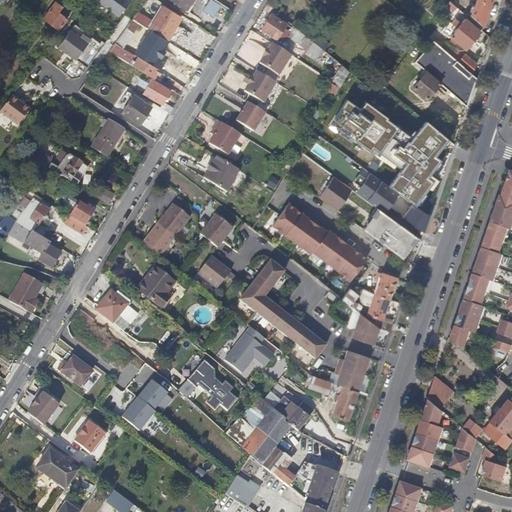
[(129,0),(97,0),(97,1),(117,17),(129,0)]
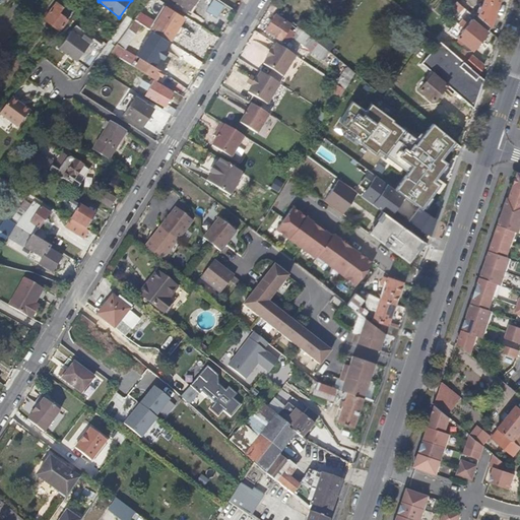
[(188,18),(200,0),(167,0),(165,4),(188,18)]
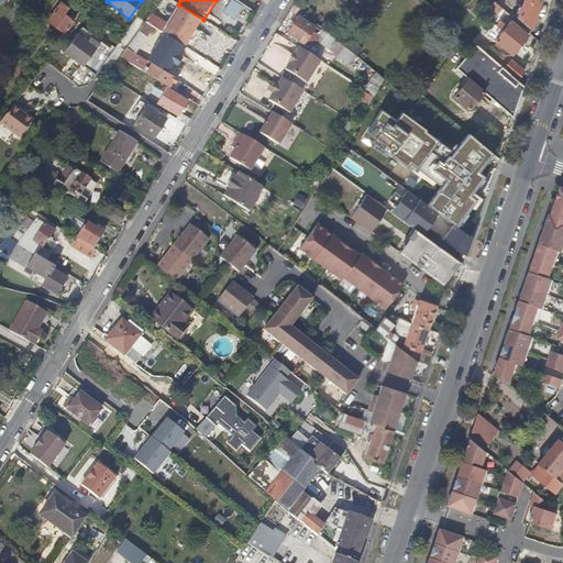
[(236,19),(244,6),(235,0),(231,0),(224,11),(236,19)]
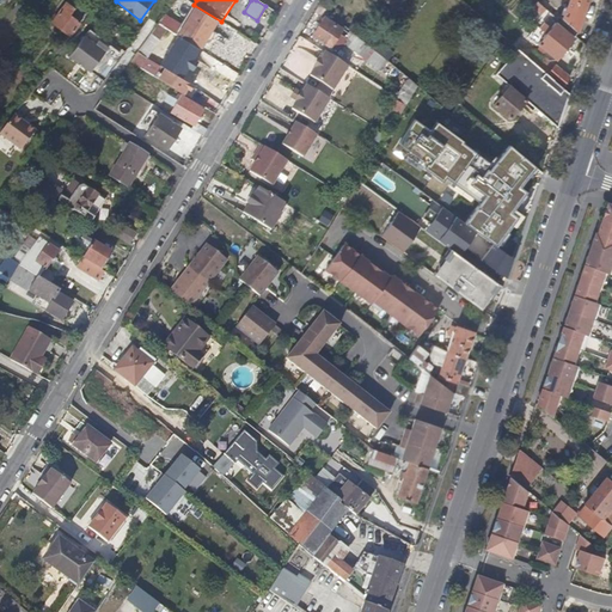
[(579,32),(588,0),(569,0),(563,19),(571,26),(579,32)]
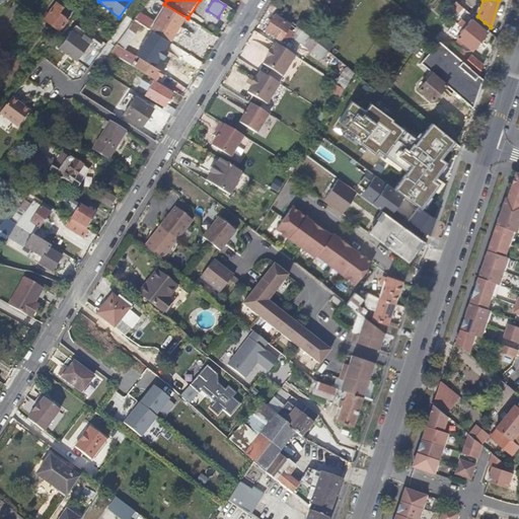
[(470,14),(455,1),(451,6),(458,12),(460,10),(468,16),(470,14)]
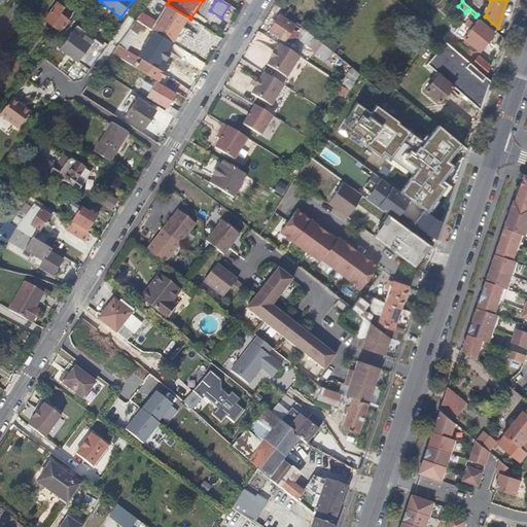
[(67,20),(60,13),(63,9),(56,3),(43,19),(59,31),(67,20)]
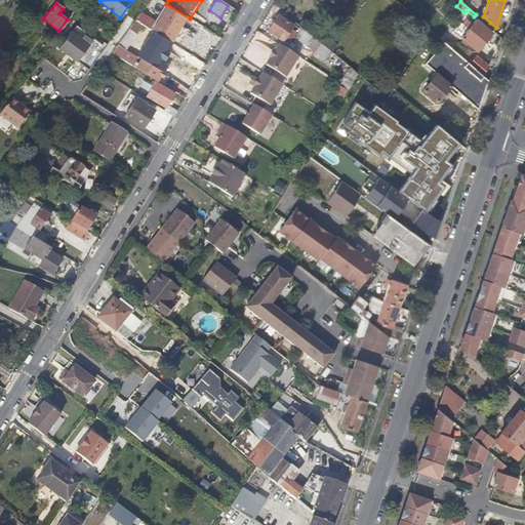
[(161,21),(169,8),(165,6),(150,30),(154,32),(161,21)]
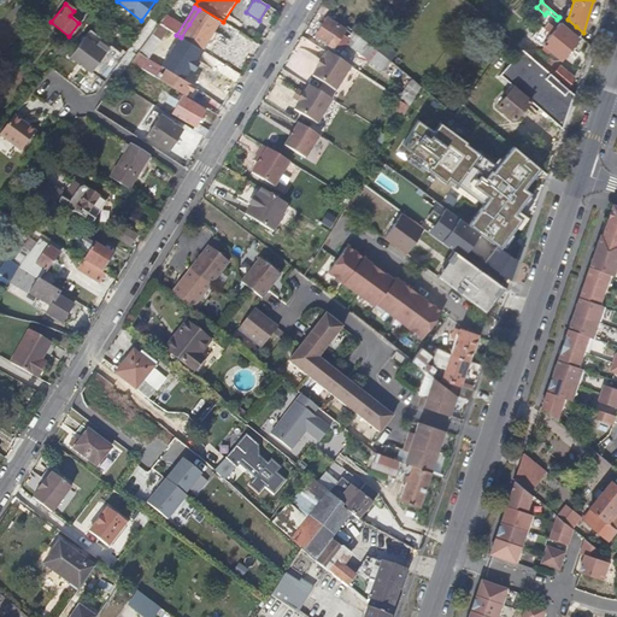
[(211,30),(216,22),(199,10),(189,24),(181,37),(191,45),(199,48),(204,41),(211,30)]
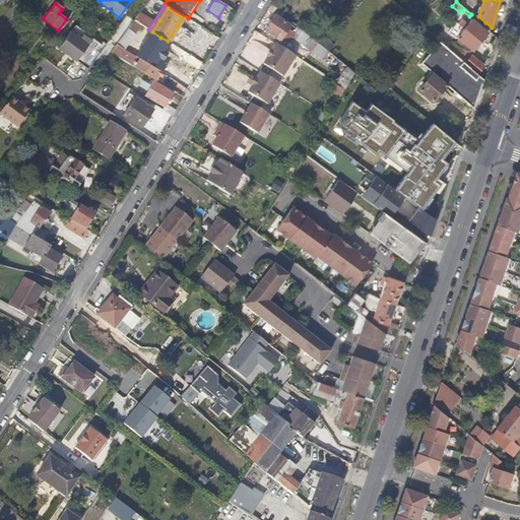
[(287,27),(289,24),(290,23),(275,12),(265,28),(268,31),(280,40),(283,35),(289,38),(293,31),(287,27)]
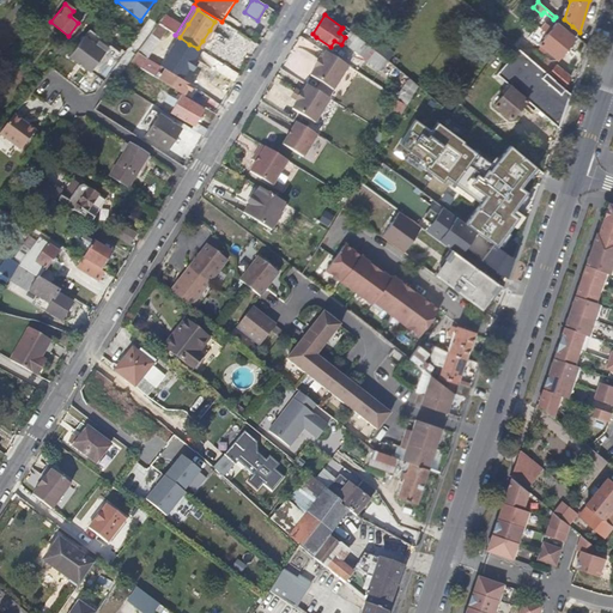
[(574,40),(557,24),(551,31),(548,29),(546,31),(547,34),(539,44),(557,60),(574,40)]
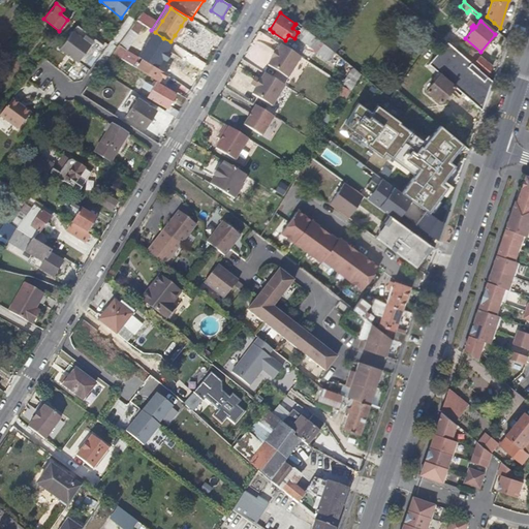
[(309,30),(303,25),(300,28),(300,29),(299,30),(305,35),(309,30)]
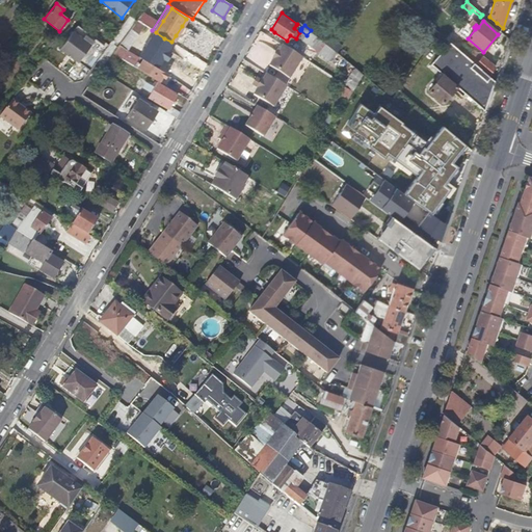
[(180,38),(186,29),(182,26),(176,35),(180,38)]
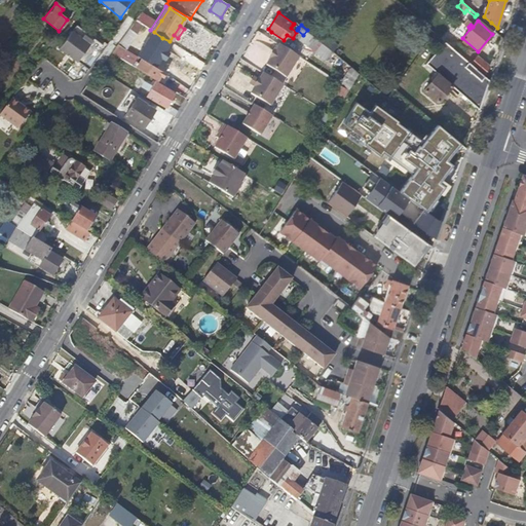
[(87,70),(104,46),(94,38),(88,45),(71,32),(59,48),(87,70)]
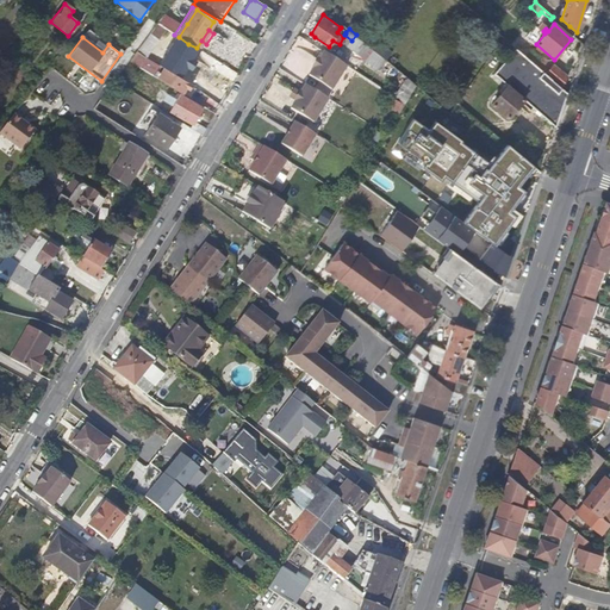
[(136,64),(143,55),(136,50),(134,54),(129,60),(136,64)]
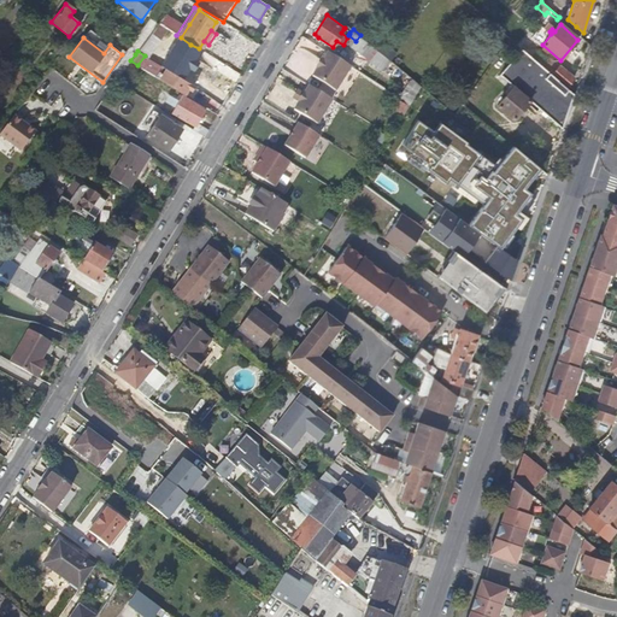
[(209,80),(219,64),(200,52),(191,68),(209,80)]
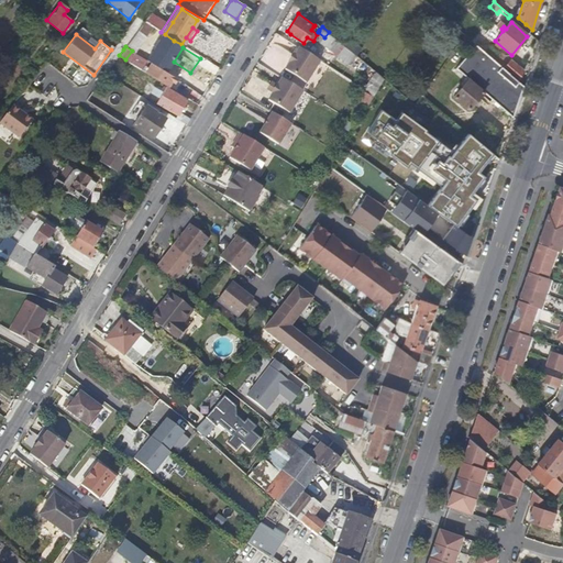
[(305,83),(319,61),(298,47),(294,54),(293,53),(287,62),(288,62),(284,69),(305,83)]
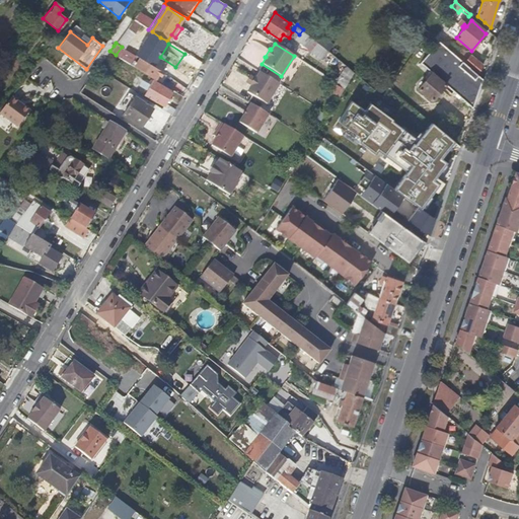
[(470,57),(460,49),(454,56),(464,64),(470,57)]
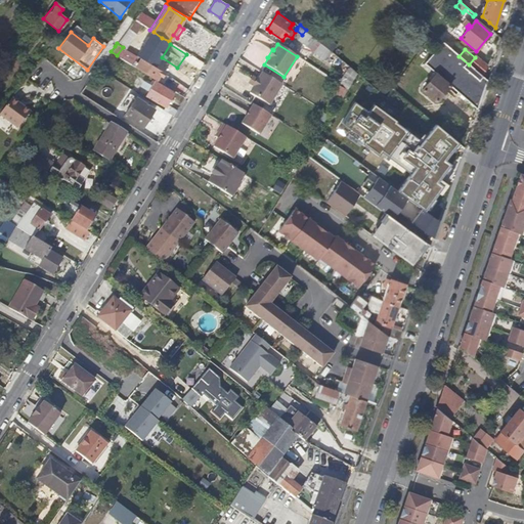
[(482,77),(487,66),(475,56),(475,57),(469,64),(477,72),(482,77)]
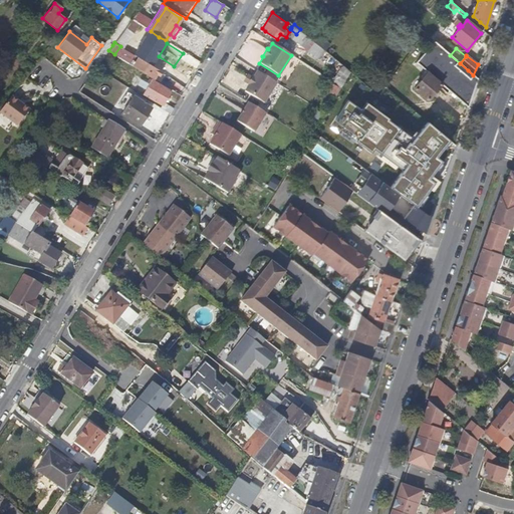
[(162,73),(139,58),(134,66),(154,79),(157,74),(160,76),(162,73)]
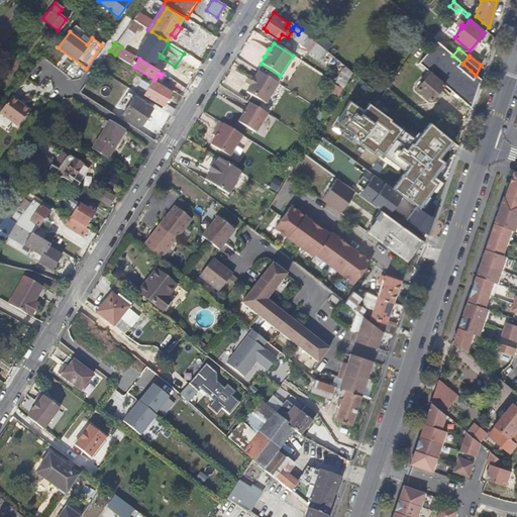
[(104,72),(107,67),(101,63),(98,66),(97,68),(104,72)]
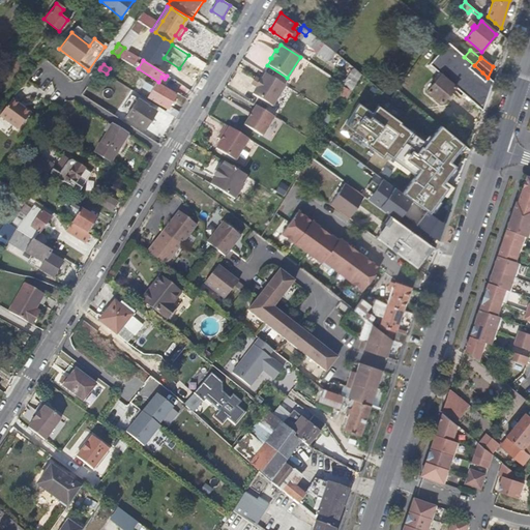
[(361,74),(351,65),(349,67),(351,70),(349,74),(353,78),(347,87),(351,90),(356,82),(361,74)]
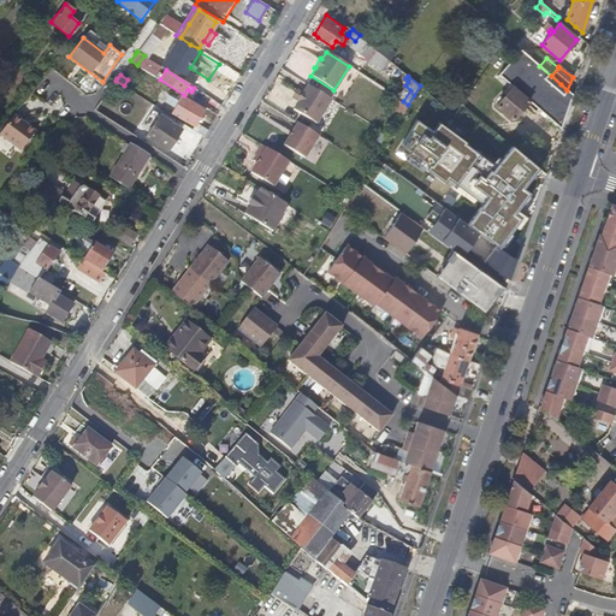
[(315,123),(331,100),(308,86),(303,93),(302,92),(296,100),(297,101),(292,108),(315,123)]
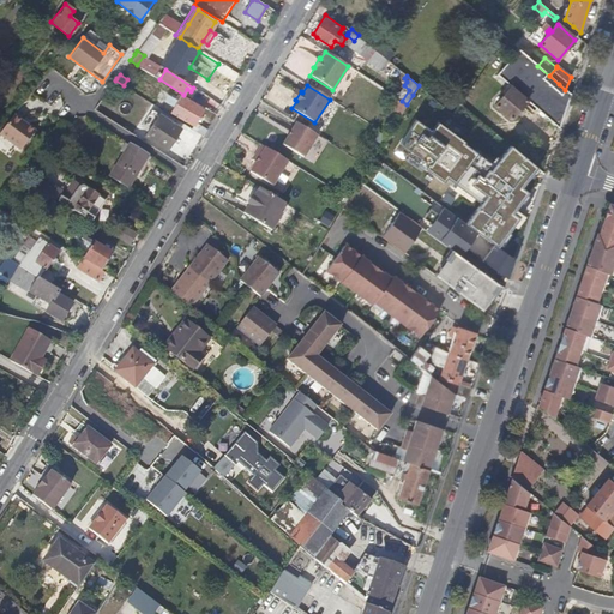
[(433,97),(419,85),(413,95),(416,97),(426,106),(433,97)]
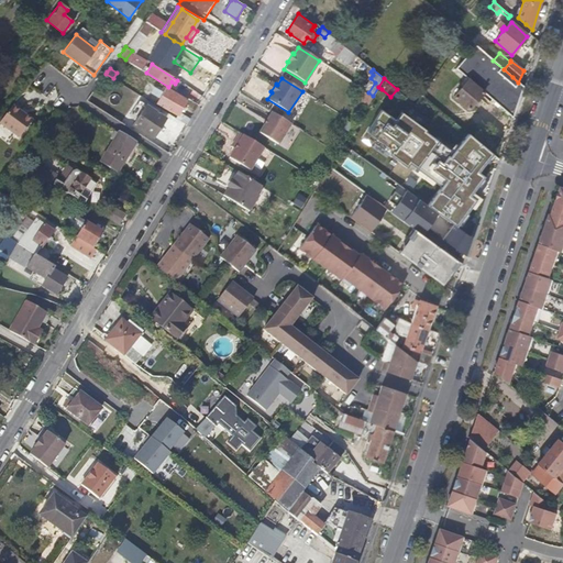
[(468,109),(483,92),(467,79),(453,96),(454,98),(468,109)]
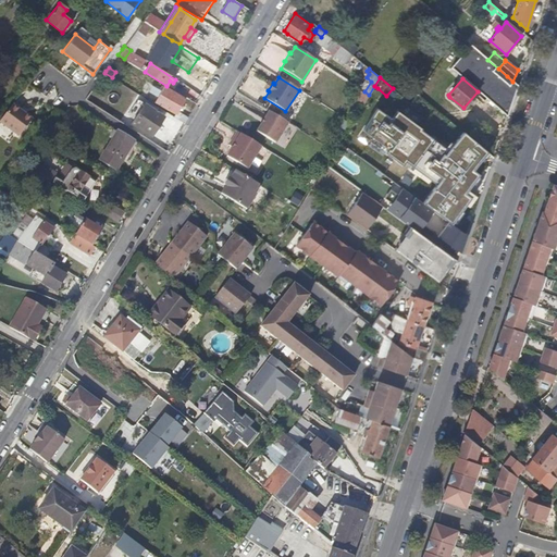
[(184,100),(164,87),(162,90),(153,85),(150,90),(158,96),(156,100),(175,113),(173,116),(184,124),(187,118),(177,111),(184,100)]
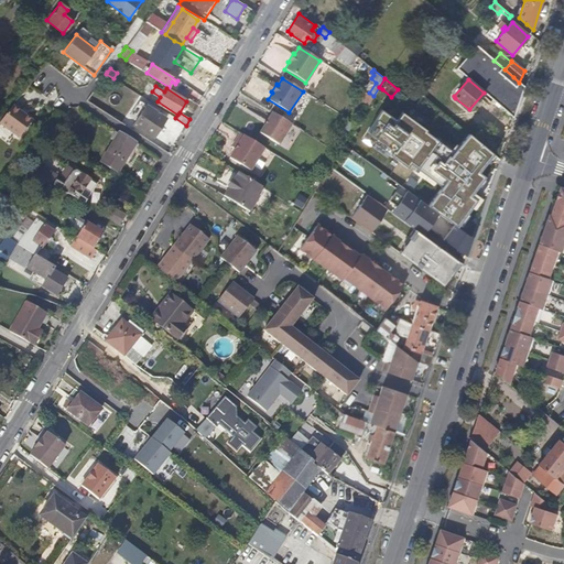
[(377,98),(382,89),(379,87),(373,96),(377,98)]
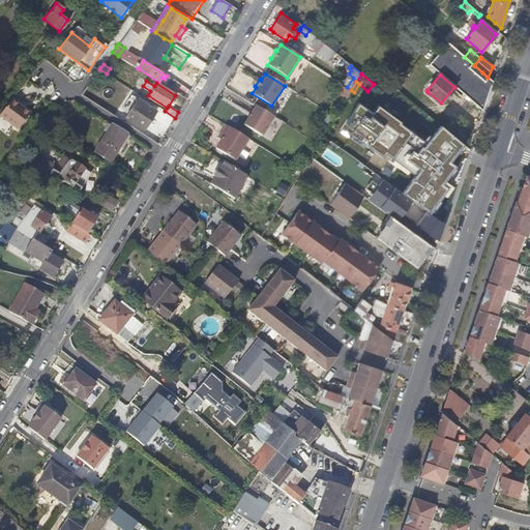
[(144,127),(155,111),(138,99),(125,116),(144,127)]
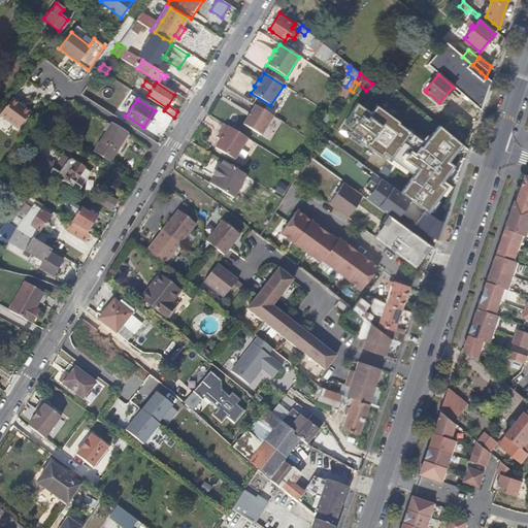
[(0,118),(17,130),(29,113),(9,100),(0,113),(0,118)]
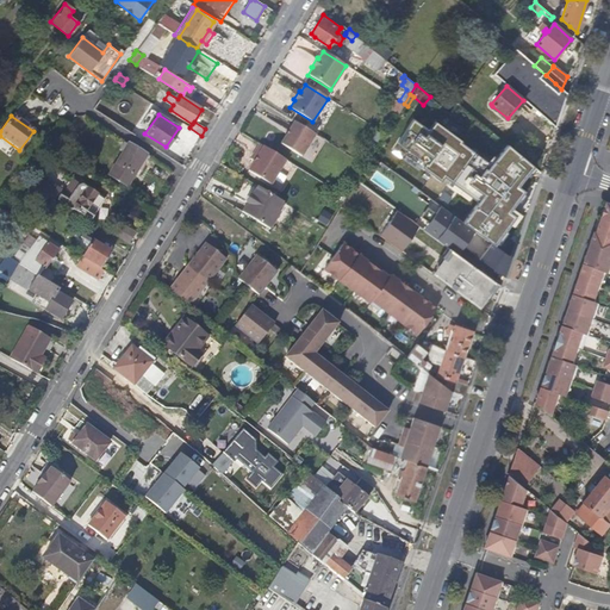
[(302,155),(315,134),(294,120),(280,142),(302,155)]
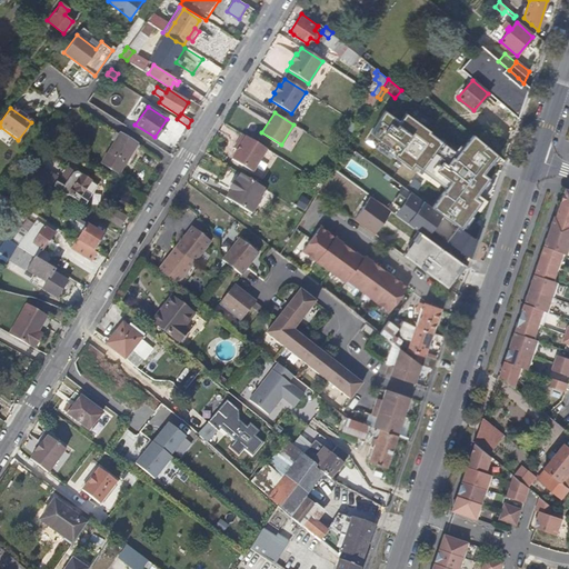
[(469,131),(453,118),(446,127),(447,128),(461,140),(469,131)]
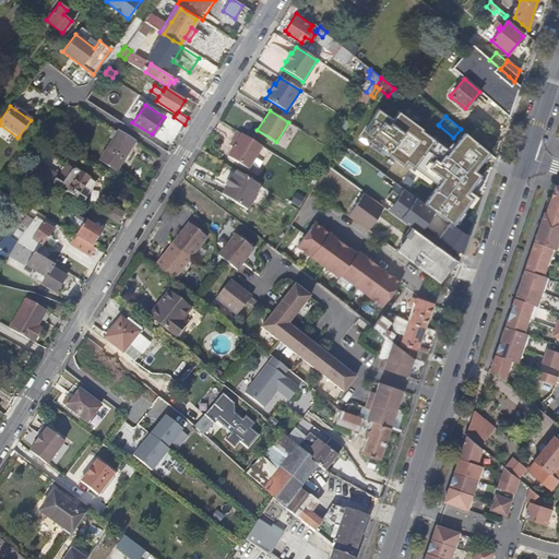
[(453,138),(439,126),(432,132),(448,144),(453,138)]
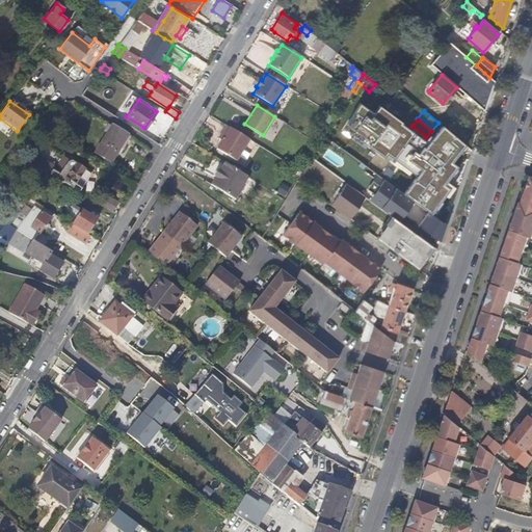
[(235,160),(248,139),(225,125),(220,131),(224,133),(220,139),(215,148),(235,160)]
